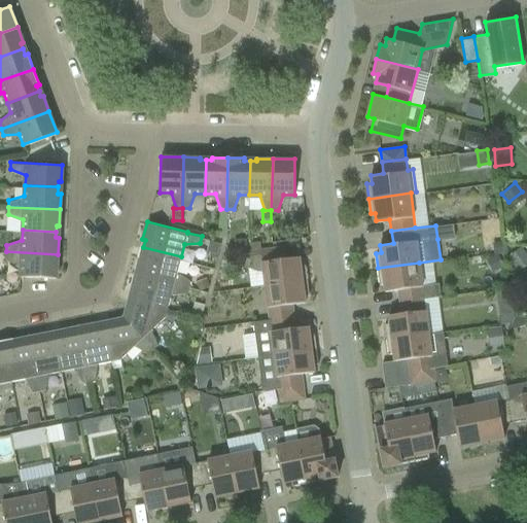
[(247,236),(234,237),(235,249),(248,248),(247,236)]
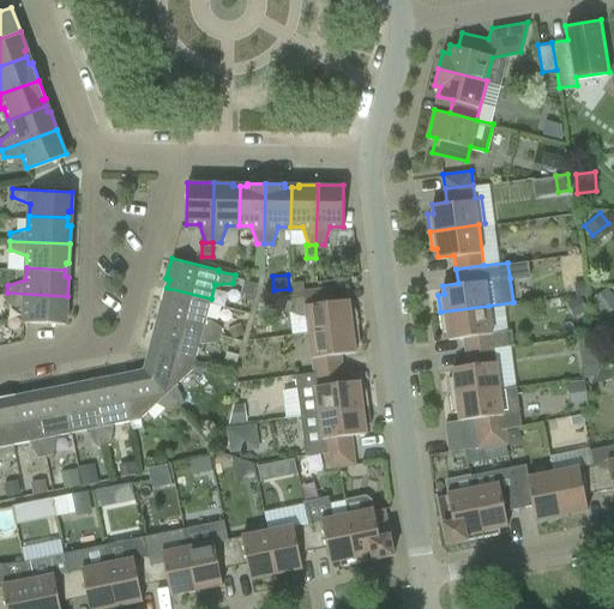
[(235,293),(239,294),(253,297),(258,281),(240,276),(235,293)]
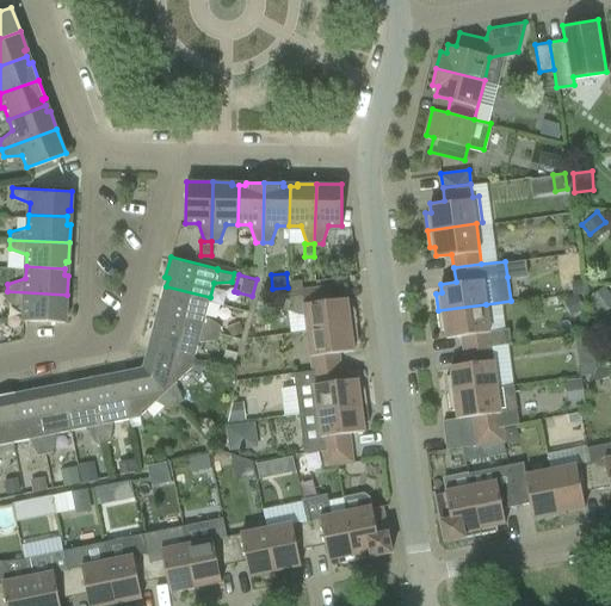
[(572,278),(573,291),(584,290),(582,277),(572,278)]
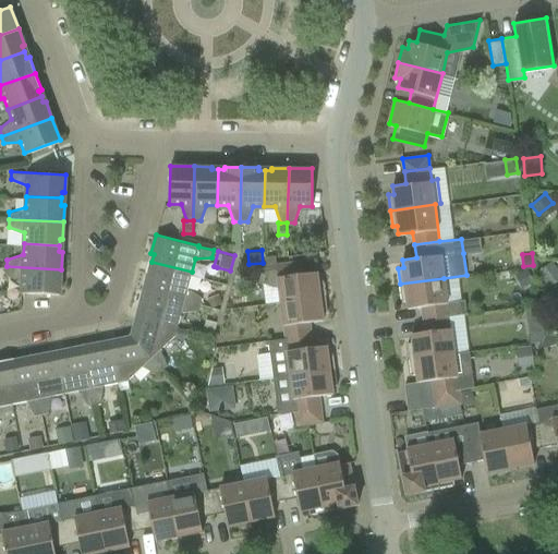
[(279,286),(281,300),(326,294),(324,278),(318,279),(317,271),(303,273),(302,260),(265,264),(267,282),(279,286)]
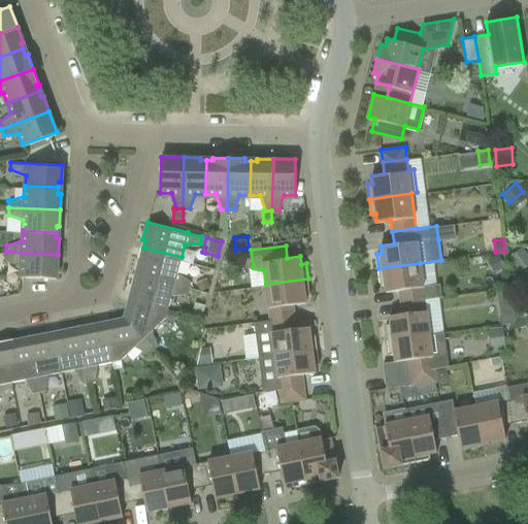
[(508,256),(519,271),(527,264),(527,253),(523,246),(508,256)]
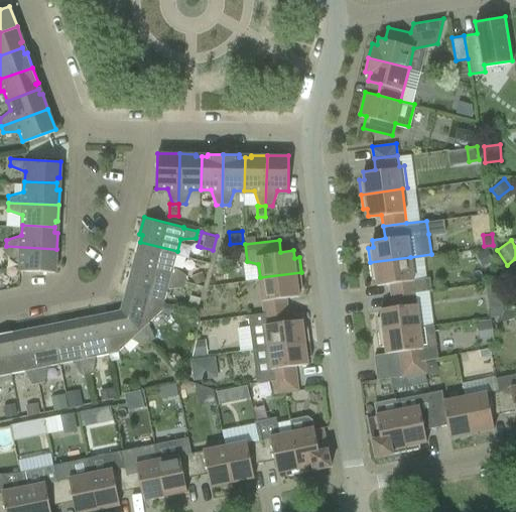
[(135,250),(131,267),(185,279),(186,273),(173,265),(177,251),(140,242),(138,250),(135,250)]
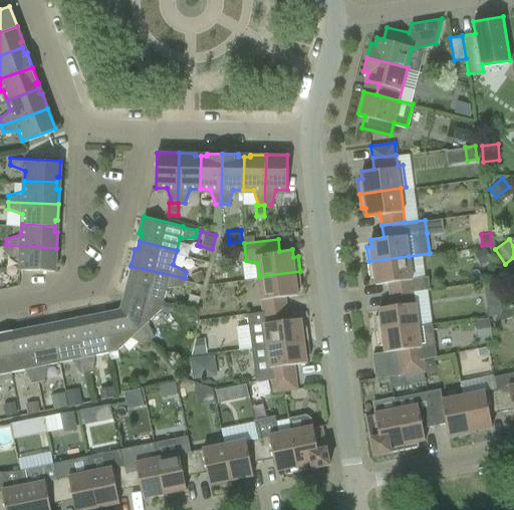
[(20,257),(20,268),(55,269),(56,248),(6,245),(6,252),(20,257)]
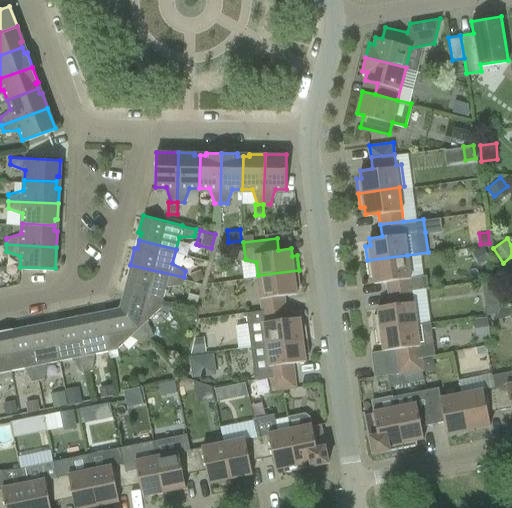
[(473,250),(478,262),(489,258),(484,245),(473,250)]
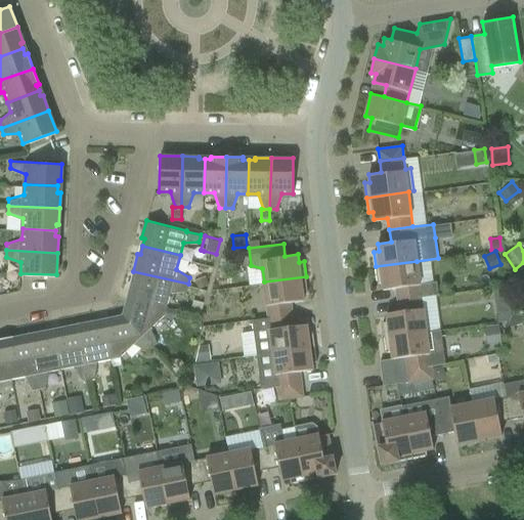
[(398,299),(422,296),(438,293),(437,280),(420,283),(417,261),(376,266),(378,282),(382,280),(383,289),(396,287),(398,299)]
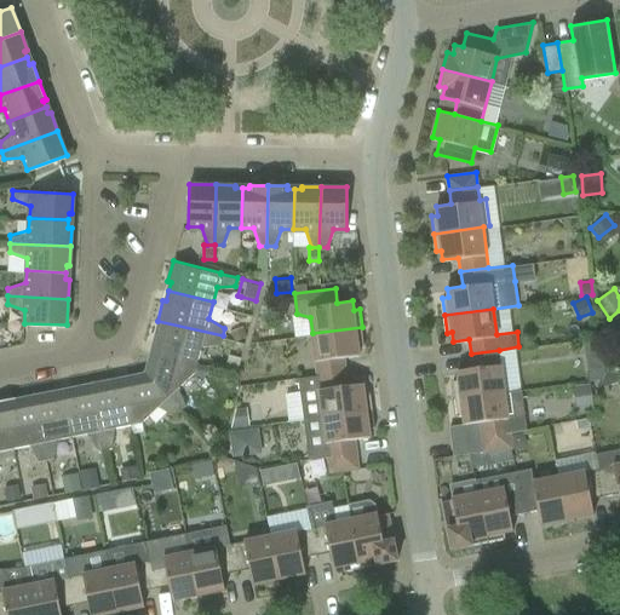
[(154,349),(197,360),(201,345),(220,344),(223,335),(158,321),(153,339),(156,339),(154,349)]
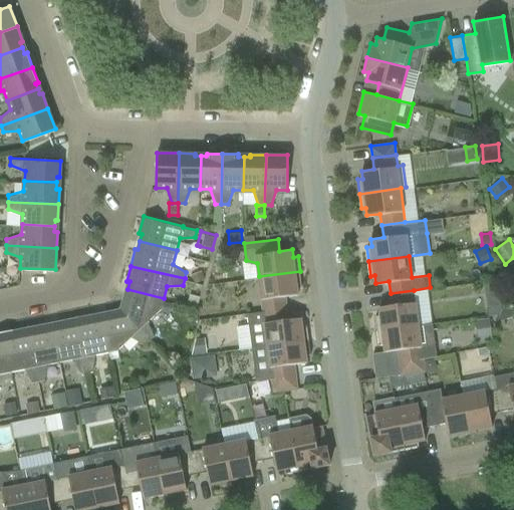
[(191,272),(194,281),(205,276),(202,268),(191,272)]
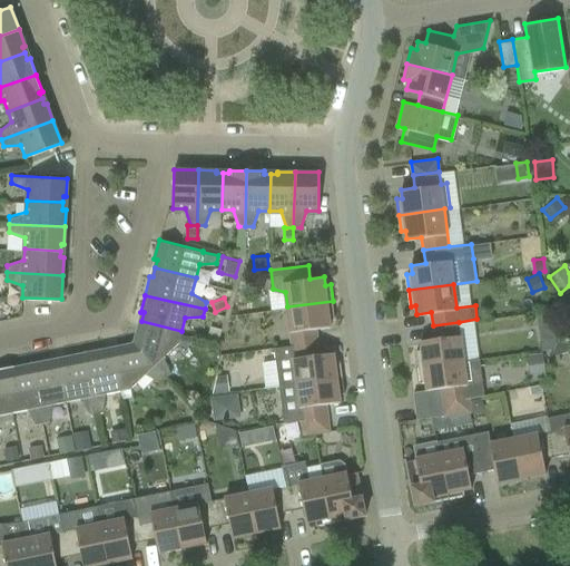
[(335,316),(333,301),(287,306),(292,344),(317,341),(316,328),(331,325),(330,318),(335,316)]
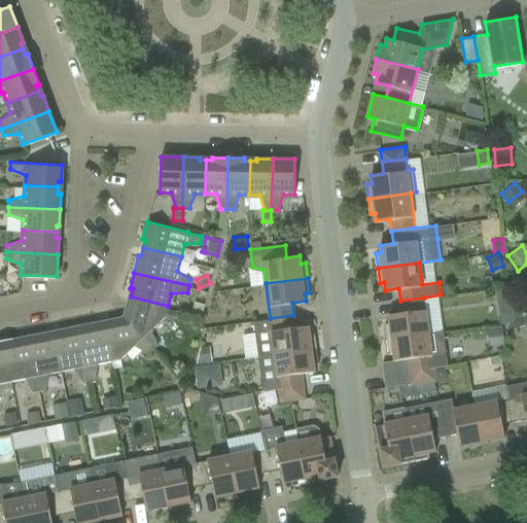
[(512,302),(508,287),(495,289),(497,301),(504,303),(512,302)]
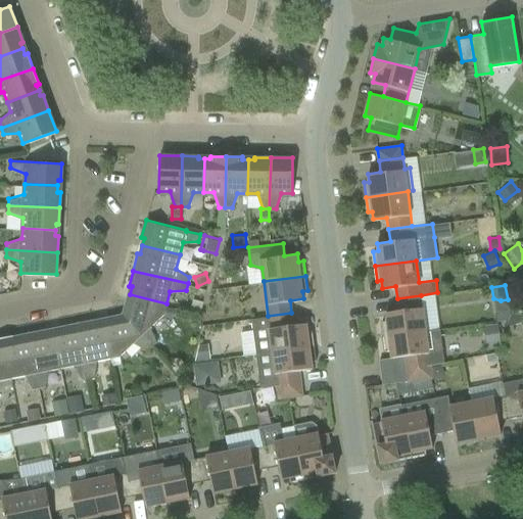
[(125,301),(122,313),(152,344),(157,340),(150,326),(164,313),(167,303),(130,294),(128,302),(125,301)]
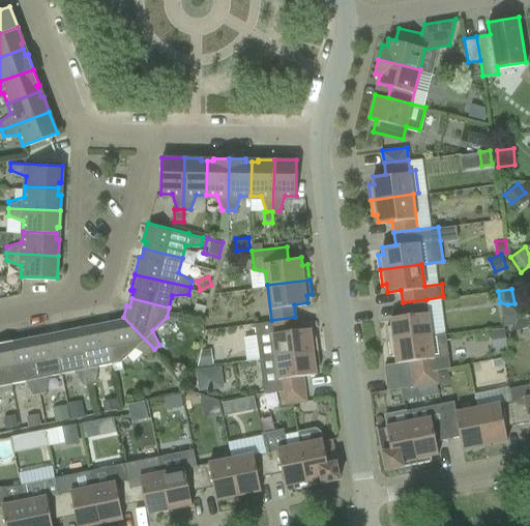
[(387,324),(389,340),(431,333),(427,299),(403,302),(404,315),(391,316),(391,324),(387,324)]
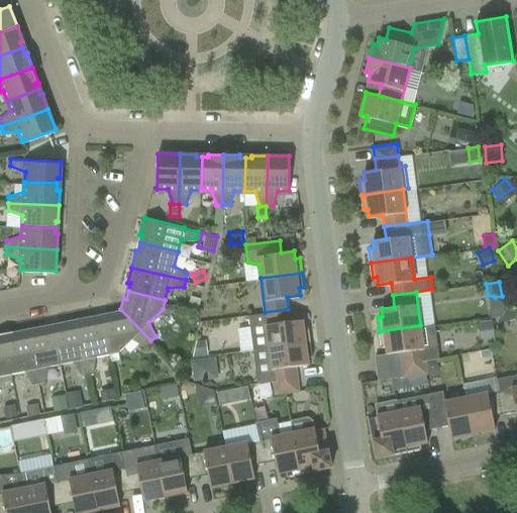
[(201,297),(191,295),(188,306),(198,308),(201,297)]
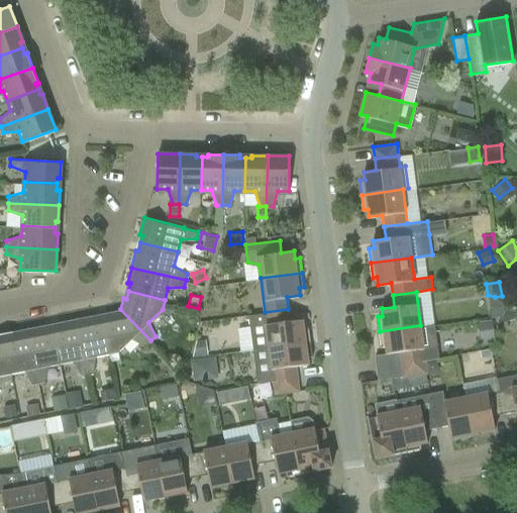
[(163,312),(171,314),(173,303),(165,302),(163,312)]
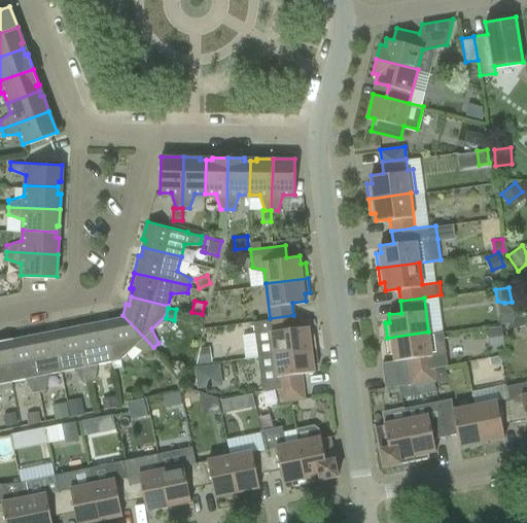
[(514,318),(513,320),(510,327),(517,326),(526,323),(526,315),(516,314),(514,318)]
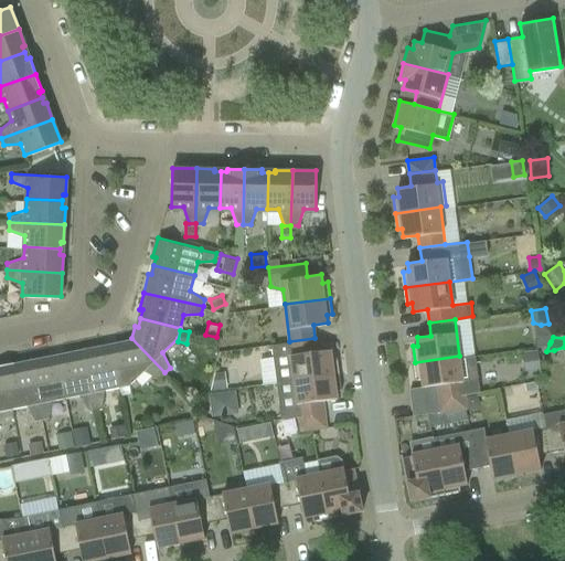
[(120,343),(112,345),(119,385),(129,383),(144,370),(159,378),(164,372),(131,338),(119,340),(120,343)]
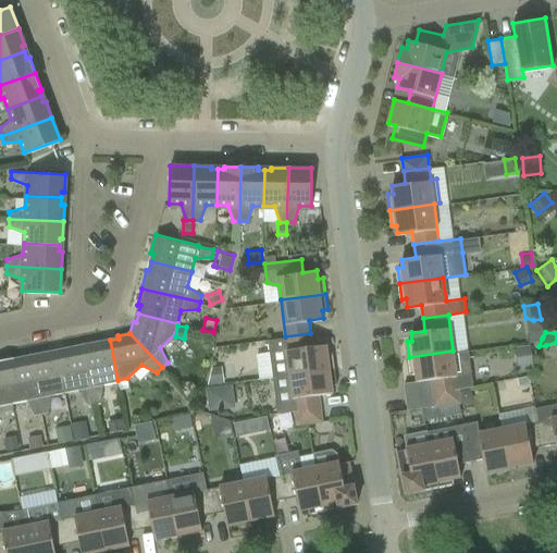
[(267,339),(272,376),(334,367),(333,352),(327,352),(326,344),(312,345),(310,333),(285,336),(267,339)]
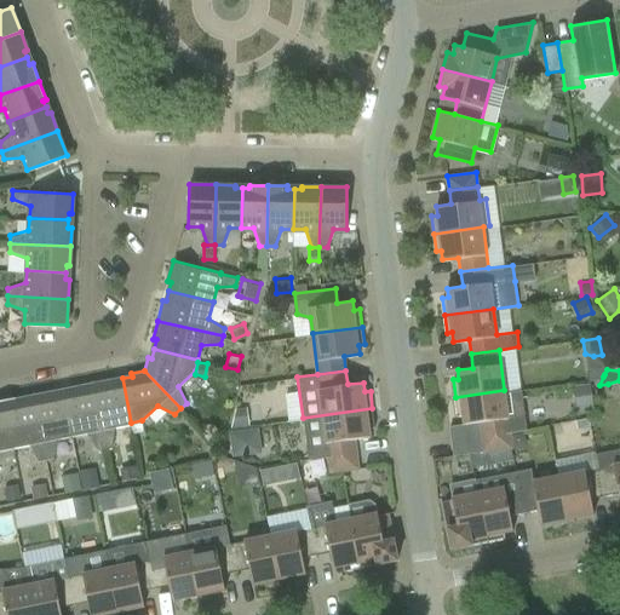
[(92,381),(105,446),(113,444),(115,426),(131,423),(122,378),(113,380),(112,378),(92,381)]
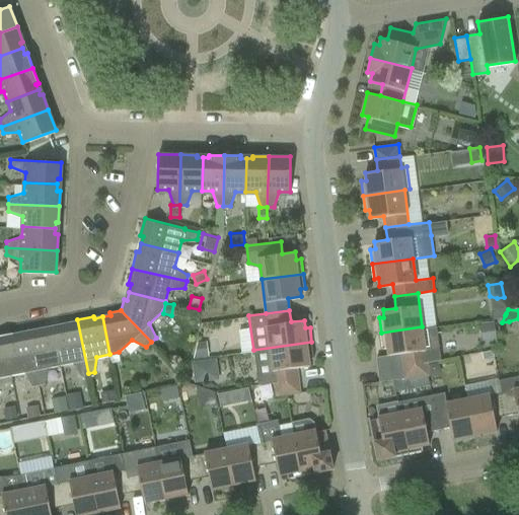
[(61,324),(53,326),(61,364),(74,361),(81,375),(88,373),(77,319),(61,322),(61,324)]
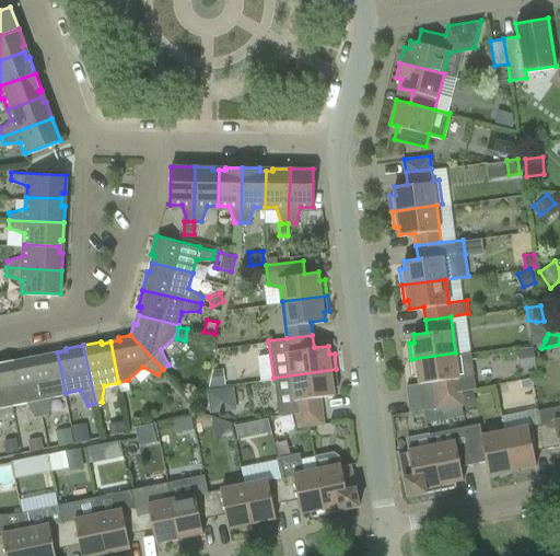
[(522,346),(525,366),(536,365),(534,345),(522,346)]
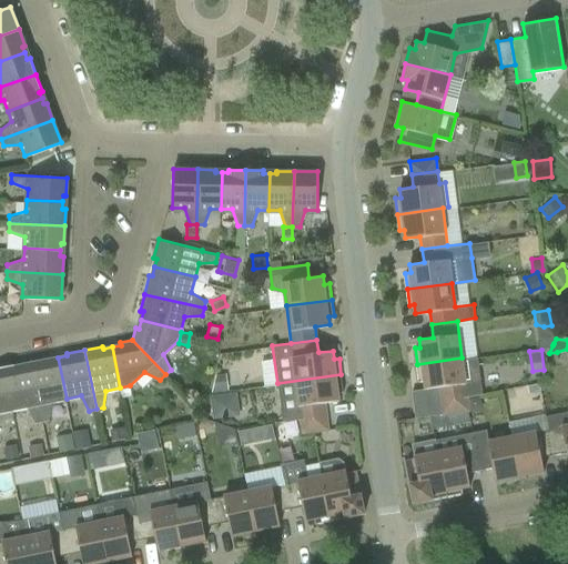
[(439,385),(442,399),(467,395),(483,393),(478,355),(462,358),(417,364),(418,380),(424,379),(425,388),(439,385)]
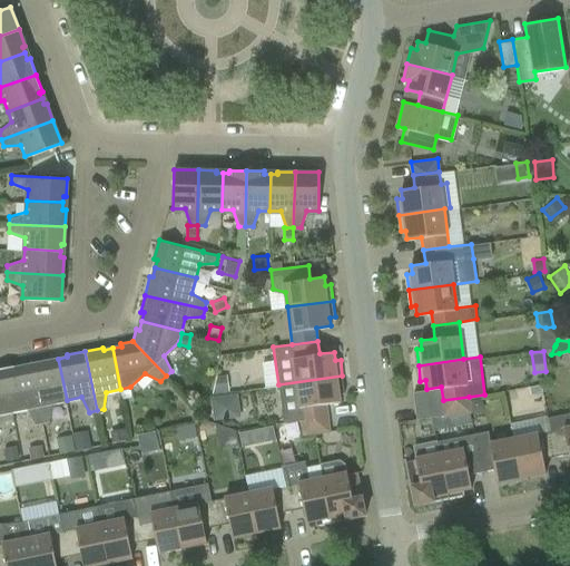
[(67,400),(58,359),(49,360),(49,358),(30,361),(42,421),(50,420),(50,417),(68,413),(65,400),(67,400)]
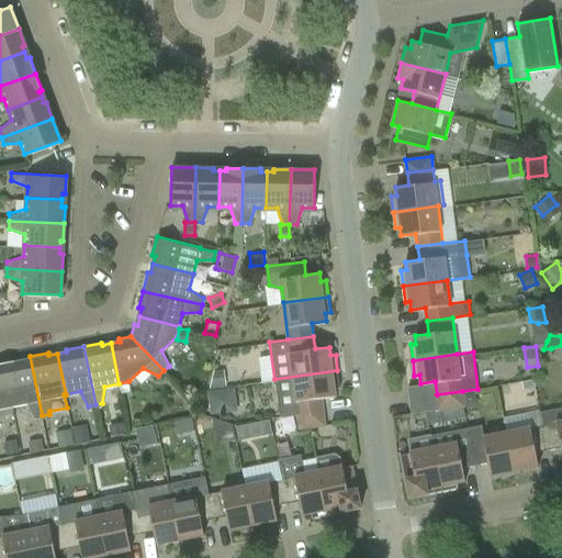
[(13,363),(4,365),(13,404),(27,402),(35,417),(42,415),(30,356),(13,359),(13,363)]
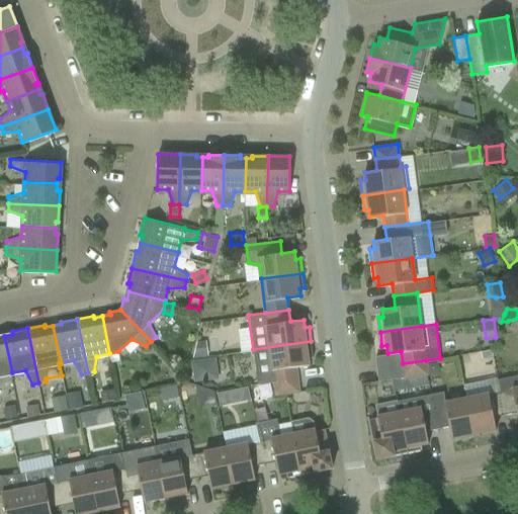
[(453,329),(439,331),(441,346),(455,343),(453,329)]
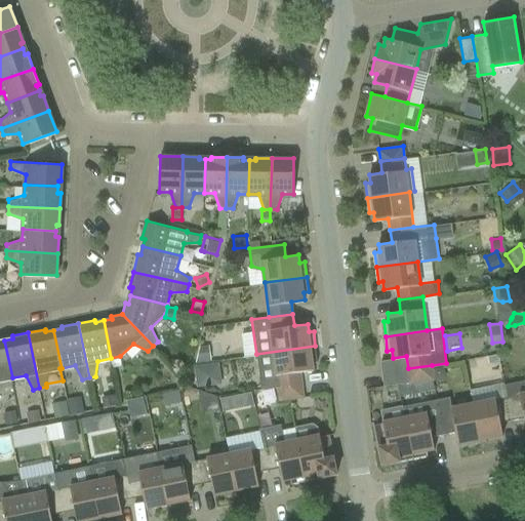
[(0,379),(12,377),(4,341),(0,341),(0,379)]
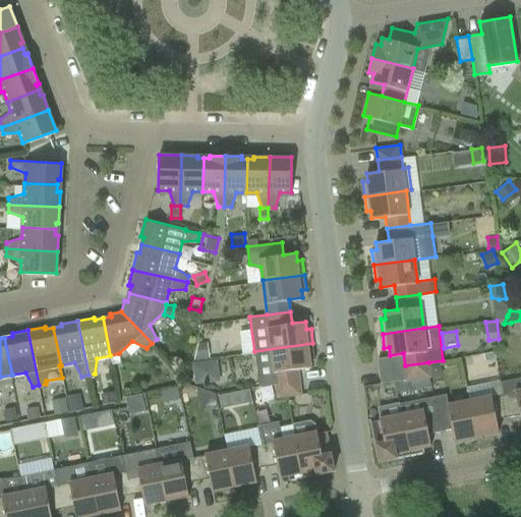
[(198,342),(194,358),(210,355),(208,341),(198,342)]
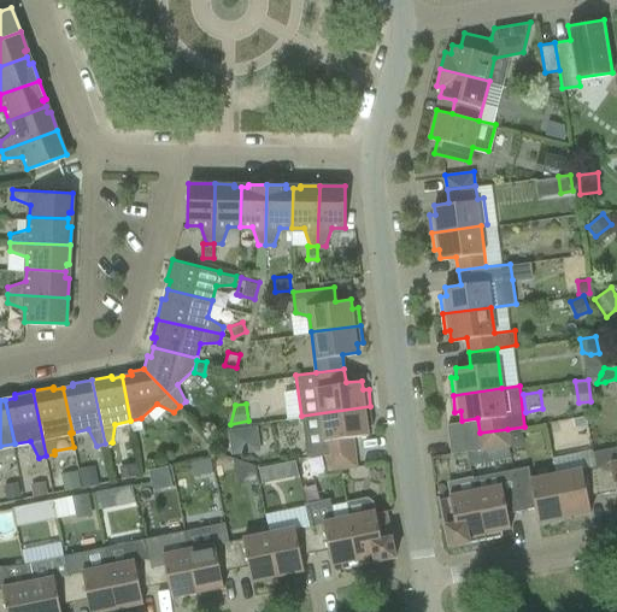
[(372,424),(370,406),(301,416),(307,457),(327,453),(354,449),(352,436),(369,434),(366,424),(372,424)]
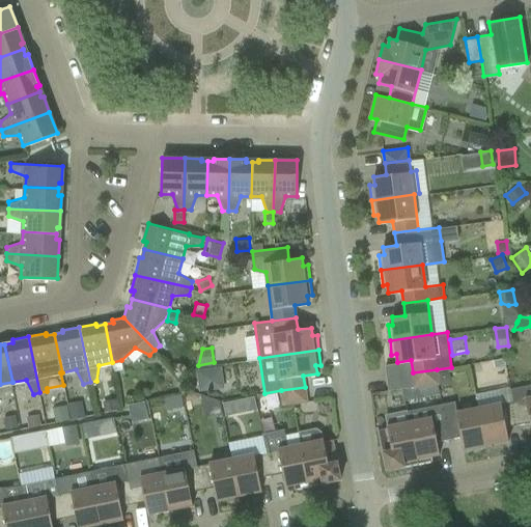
[(482,358),(485,381),(508,378),(506,355),(482,358)]
